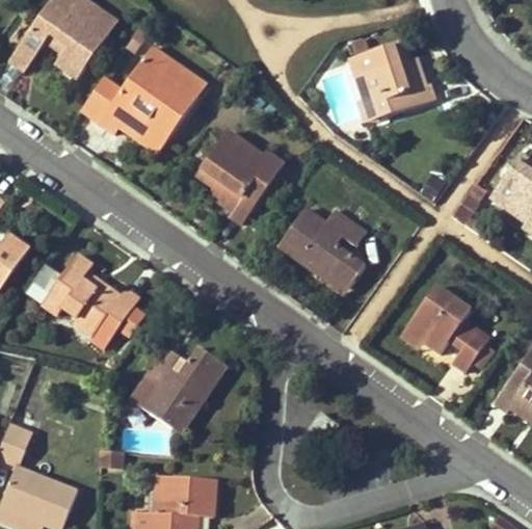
[(51,0),(11,56),(27,69),(47,41),(52,33),(69,45),(63,52),(56,61),(77,77),(99,46),(107,34),(118,19),(90,0),(51,0)]
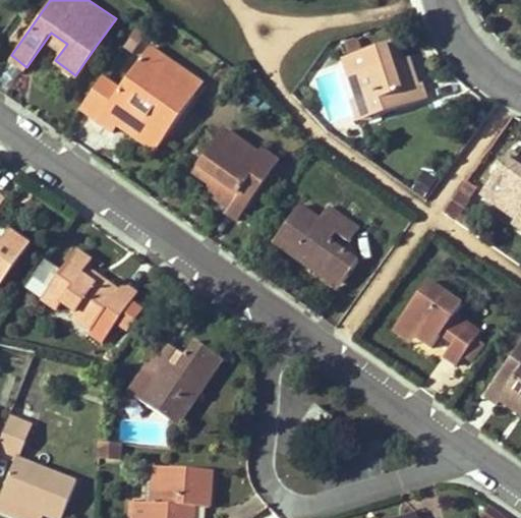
[(130,35),(138,40),(146,32),(137,23),(130,35)]
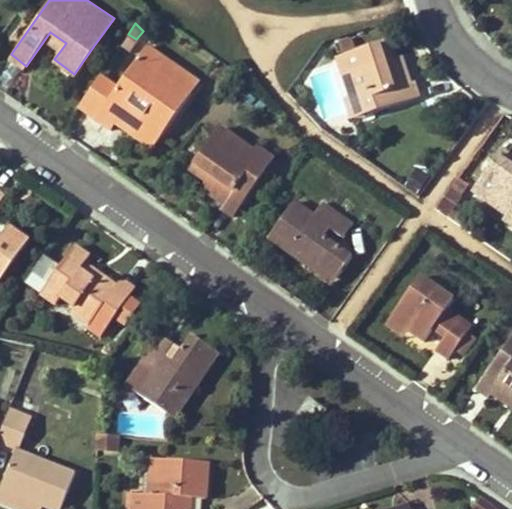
[(50,32),(45,39),(61,50),(66,43),(50,32)]
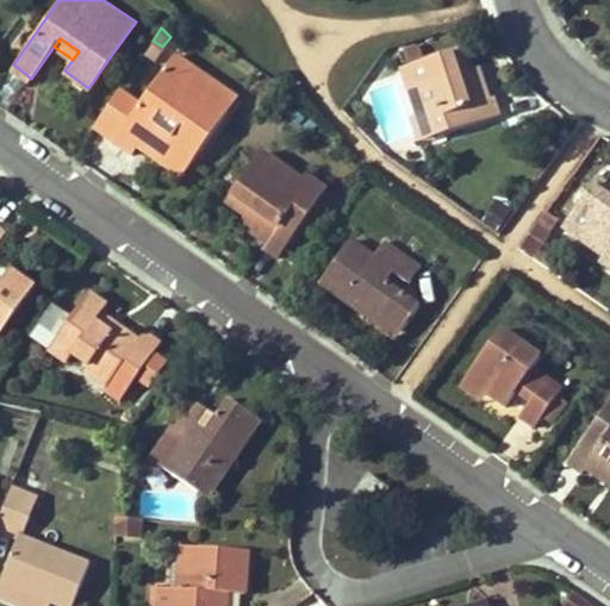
[(123,39),(113,52),(123,58),(131,47),(123,39)]
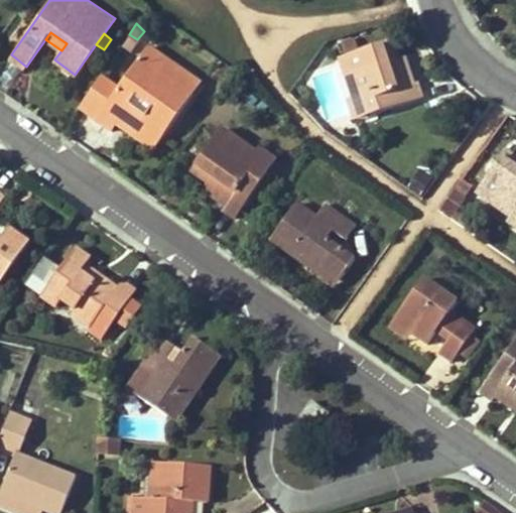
[(344,48),(356,45),(353,36),(342,40),(344,48)]
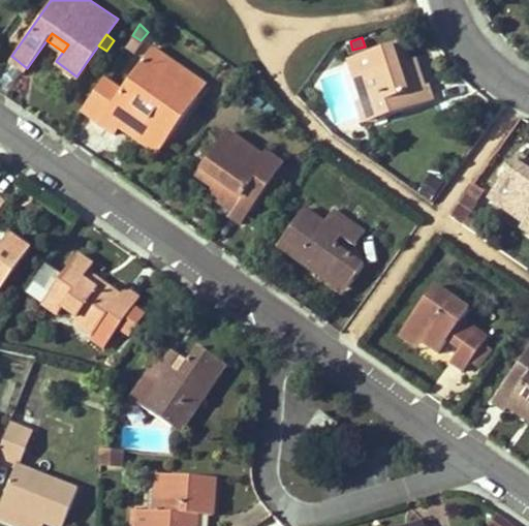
[(405,62),(398,41),(348,58),(361,99),(370,97),(376,116),(433,98),(428,84),(424,85),(418,70),(398,76),(395,65),(405,62)]
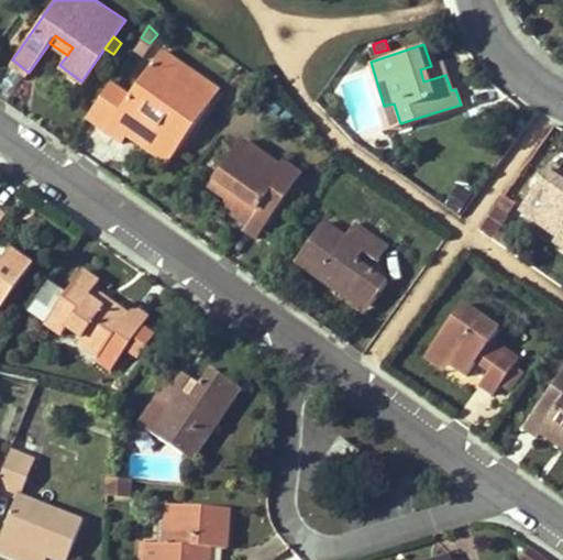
[(87,113),(122,139),(129,131),(150,101),(167,114),(155,132),(177,147),(220,88),(163,46),(130,94),(110,80),(87,113)]
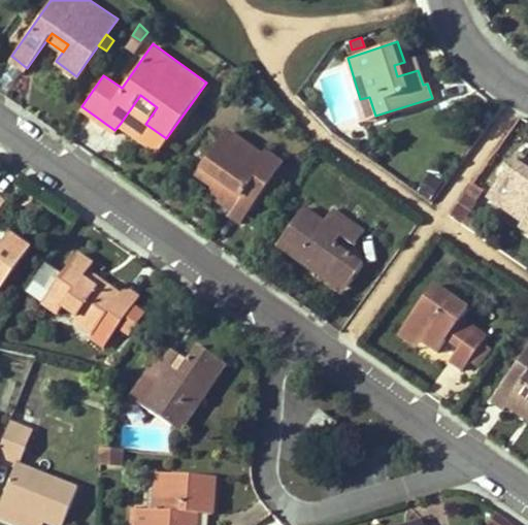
[(394,65),(397,76),(418,70),(414,59),(404,62),(394,65)]
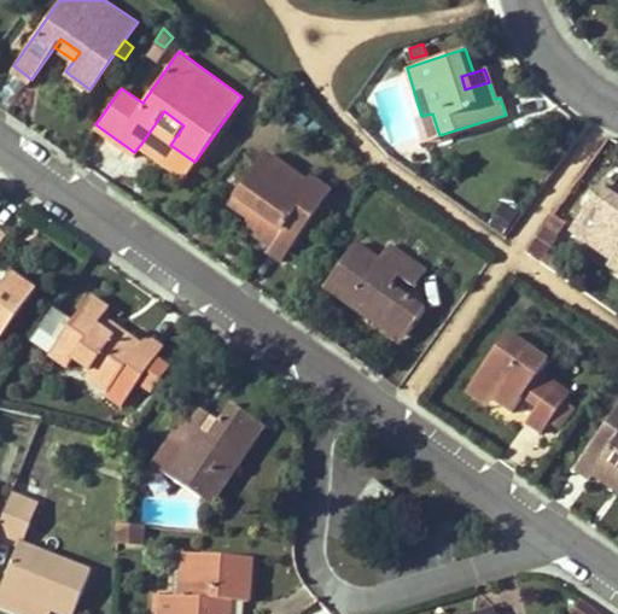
[(297,123),(305,116),(292,103),(284,111),(297,123)]
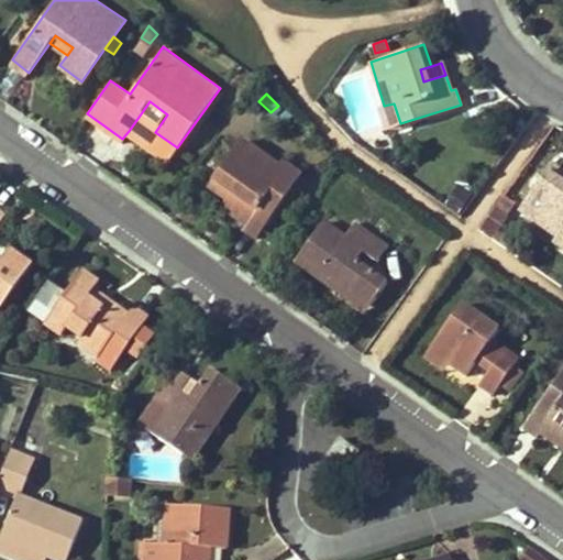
[(167,114),(150,101),(129,131),(168,160),(177,147),(155,132),(167,114)]
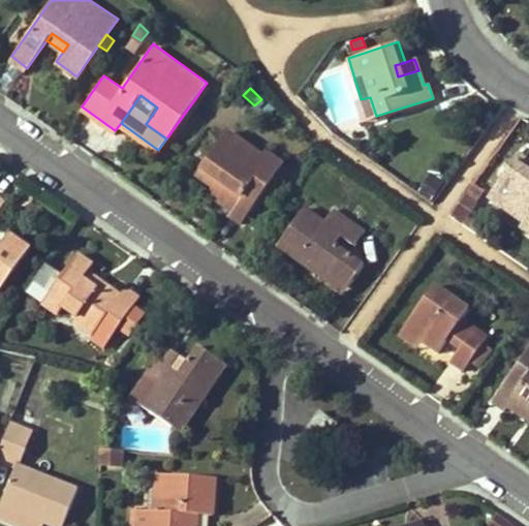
[(376,116),(370,97),(361,99),(356,101),(363,121),(376,116)]
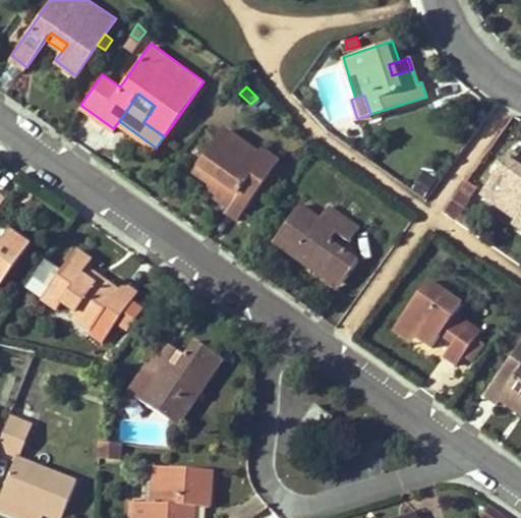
[(259,152),(224,127),(193,170),(210,181),(217,171),(224,175),(212,192),(227,204),(224,209),(236,216),(269,171),(253,160),(259,152)]
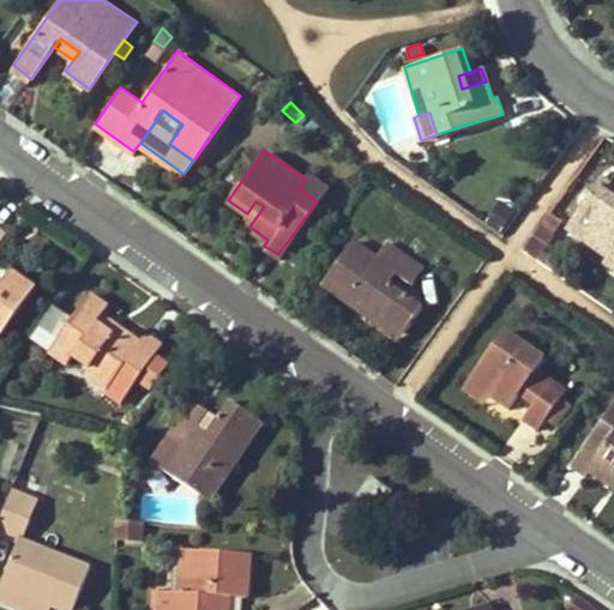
[(299,188),(317,201),(327,186),(309,174),(306,179),(299,188)]
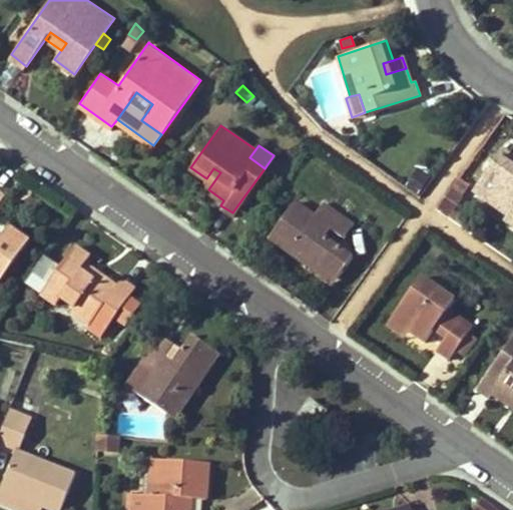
[(512,171),(511,171),(512,167),(512,154),(503,147),(474,188),(508,212),(512,206),(512,171)]
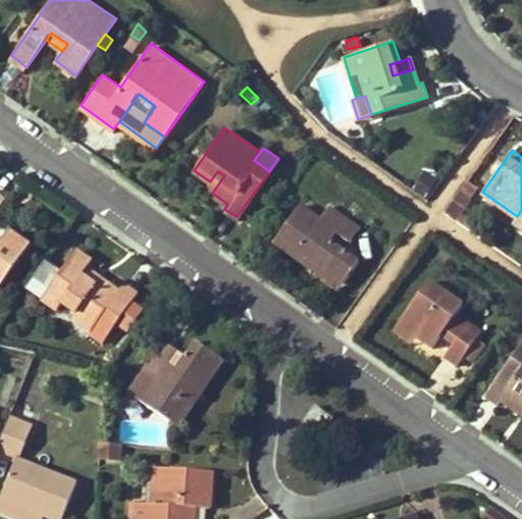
[(224,175),(217,171),(210,182),(206,189),(212,193),(224,175)]
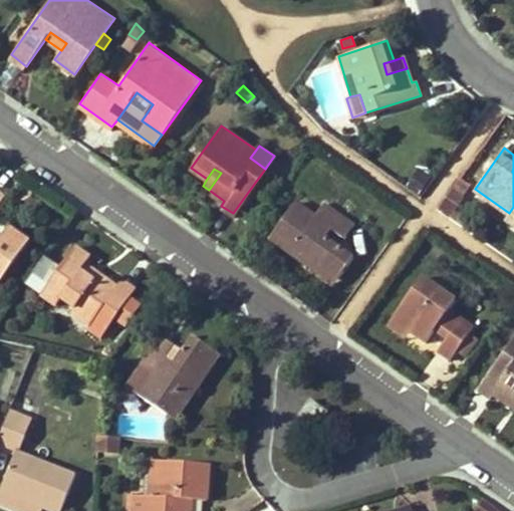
[(0,190),(0,275),(27,238),(8,223),(1,234),(0,235),(0,195),(2,192),(0,190)]
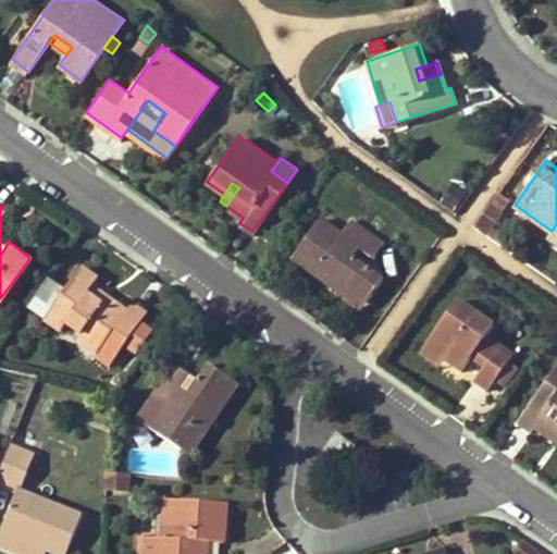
[(486,224),(492,218),(483,211),(473,224),(485,232),(496,239),(500,234),(486,224)]
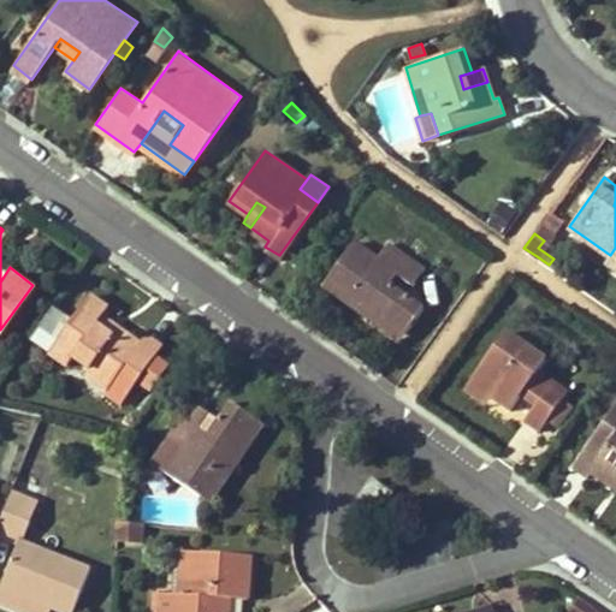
[(412,283),(422,267),(386,242),(375,257),(353,242),(323,284),(367,315),(373,308),(406,330),(421,307),(388,283),(378,275),(385,265),(396,272),(412,283)]
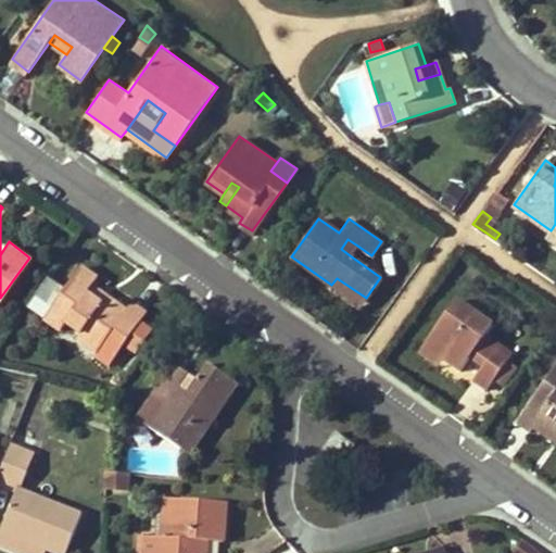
[(555,224),(551,230),(546,237),(555,242),(555,224)]
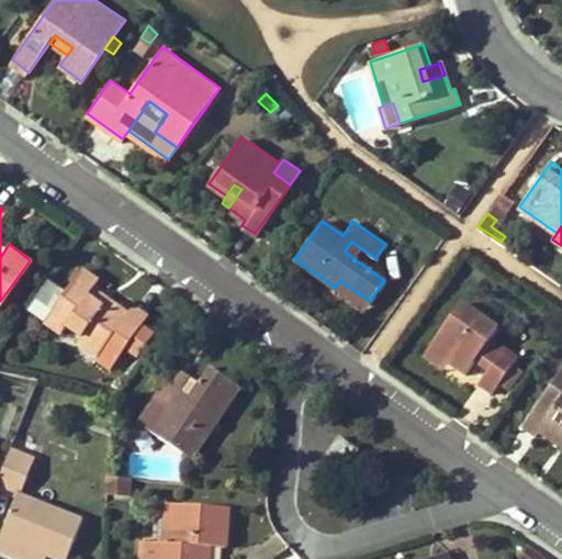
[(345,252),(353,258),(361,248),(351,242),(345,252)]
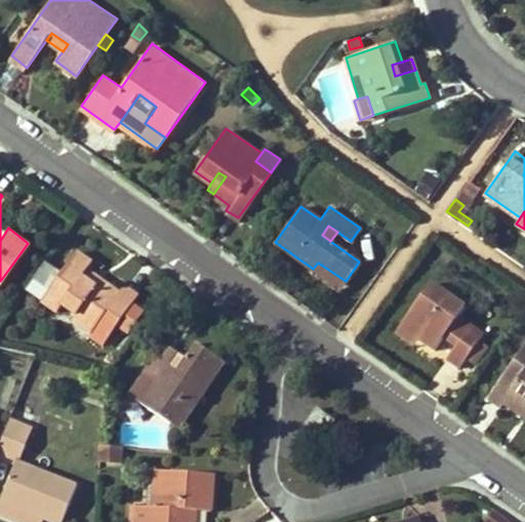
[(77,250),(42,299),(56,310),(63,303),(76,312),(73,316),(89,328),(88,333),(102,343),(117,321),(130,303),(137,292),(124,283),(118,289),(99,277),(95,283),(82,275),(86,268),(91,261),(77,250)]
